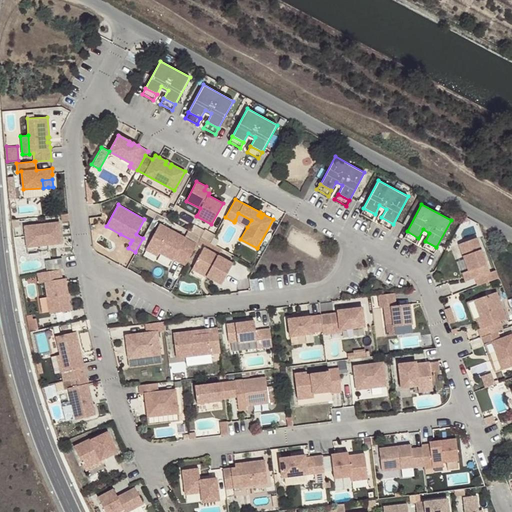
[(371,220),(375,214),(363,208),(360,213),(371,220)]
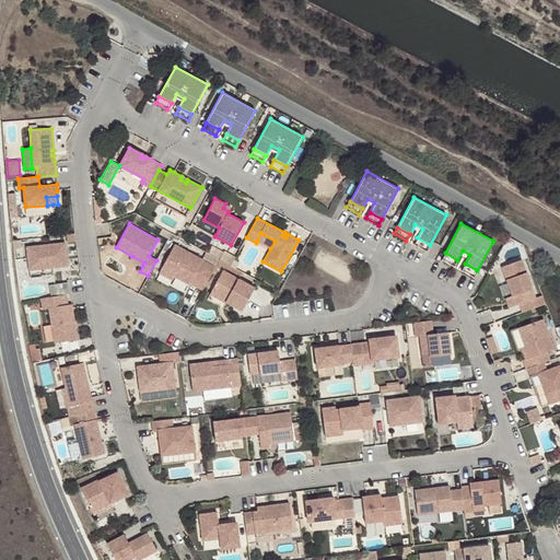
[(260,233),(257,241),(270,248),(275,241),(260,233)]
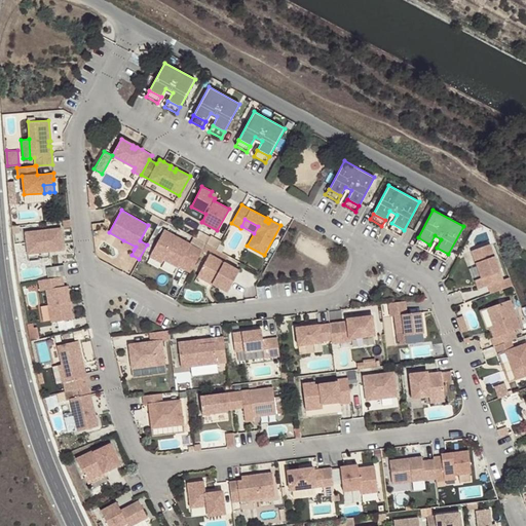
[(401,236),(404,230),(391,223),(388,229),(401,236)]
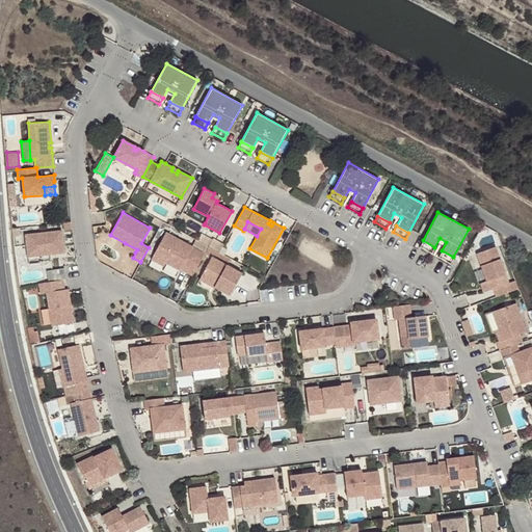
[(64,251),(61,230),(26,234),(28,256),(50,254),(64,251)]
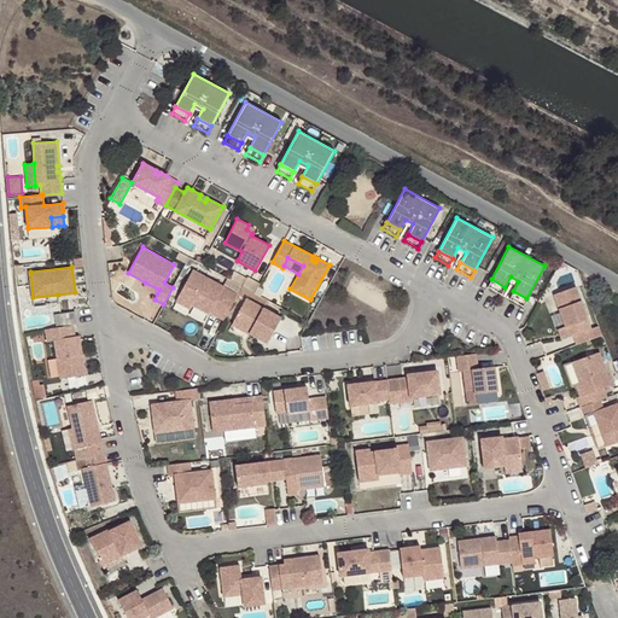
[(223,320),(238,293),(192,269),(178,297),(192,304),(208,314),(209,312),(223,320)]
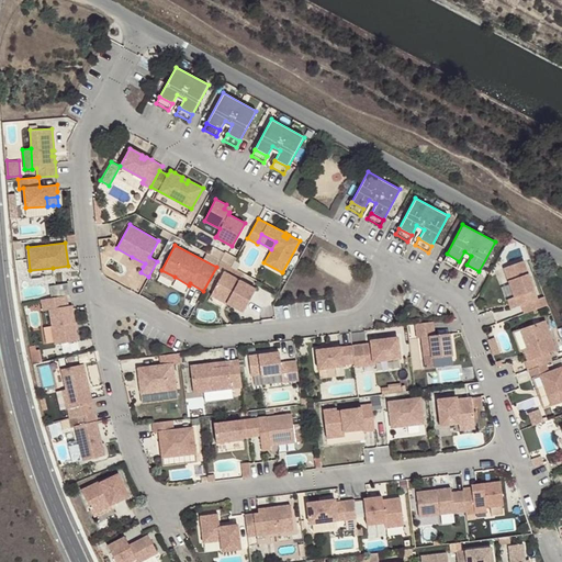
[(456,267),(459,261),(447,254),(442,260),(456,267)]
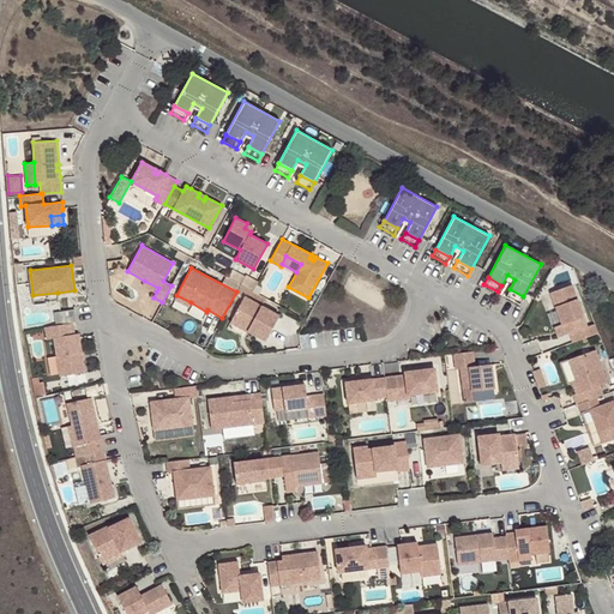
[(156,292),(158,288),(144,281),(143,284),(156,292)]
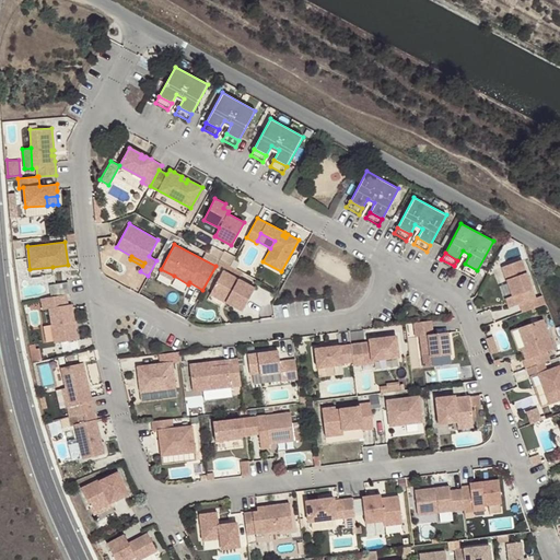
[(518,302),(522,312),(546,303),(541,294),(534,298),(521,259),(501,266),(512,295),(516,294),(518,302)]
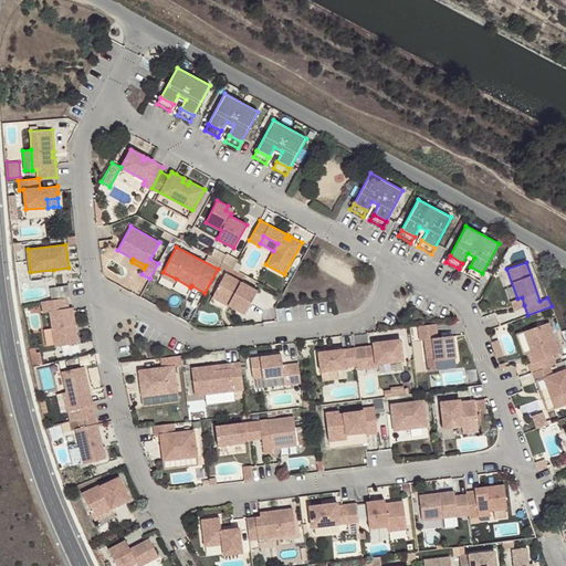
[(479,280),(482,273),(470,266),(465,273),(479,280)]
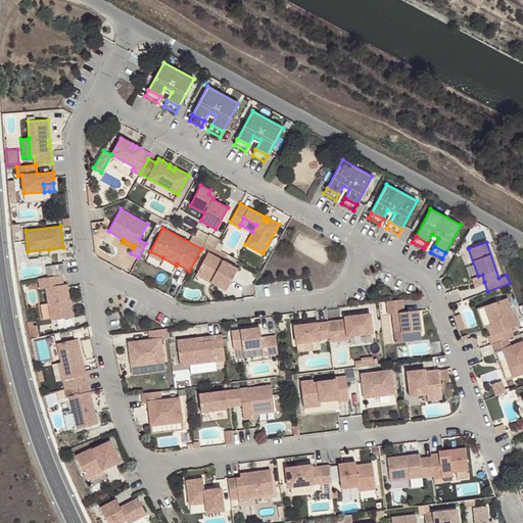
[(160,262),(162,257),(150,251),(148,254),(160,262)]
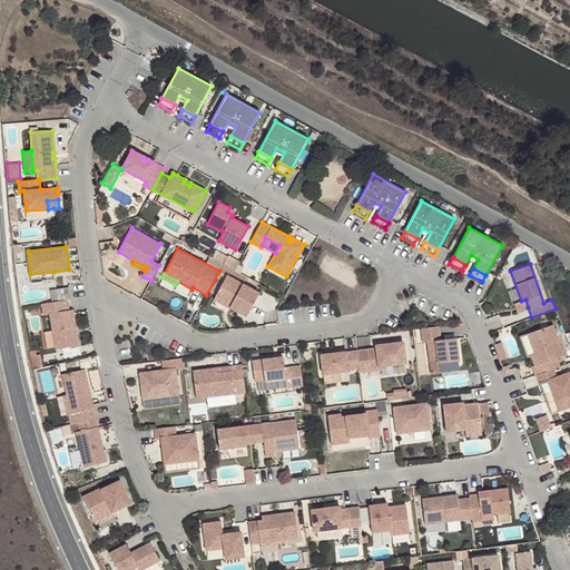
[(226,274),(215,295),(232,304),(229,306),(229,307),(246,316),(259,293),(226,274)]
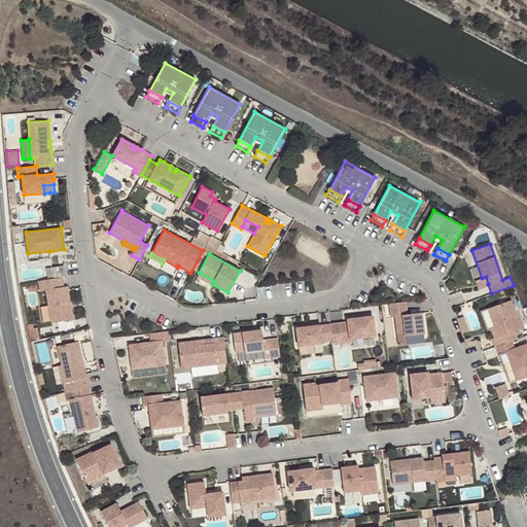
[(46,268),(48,279),(62,276),(65,276),(64,265),(46,268)]
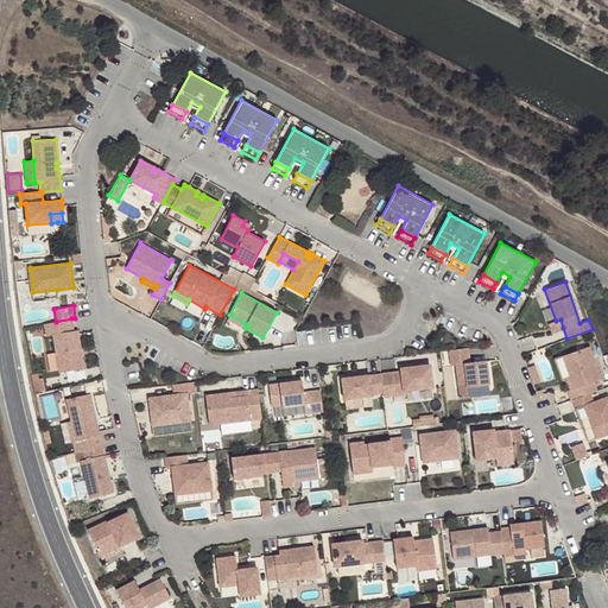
[(229,315),(228,318),(245,328),(245,327),(247,324),(229,315)]
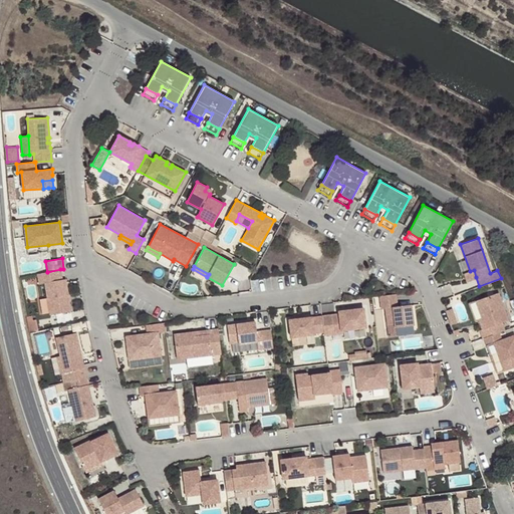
[(62,279),(60,269),(47,272),(37,273),(39,284),(44,283),(49,314),(70,310),(68,300),(65,301),(64,295),(68,294),(66,282),(65,278),(62,279)]
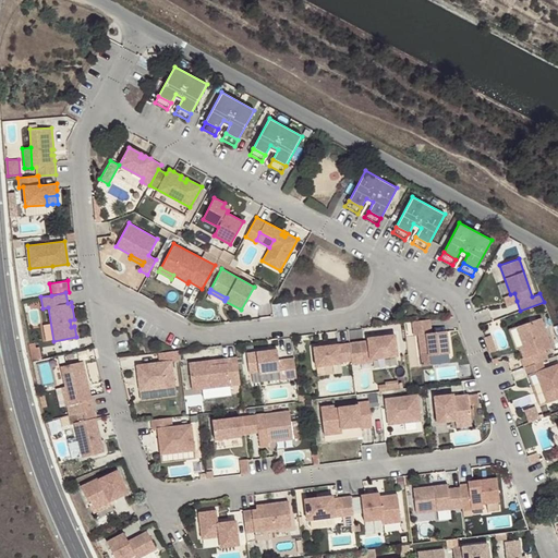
[(507,305),(517,301),(514,293),(510,294),(504,296),(507,305)]
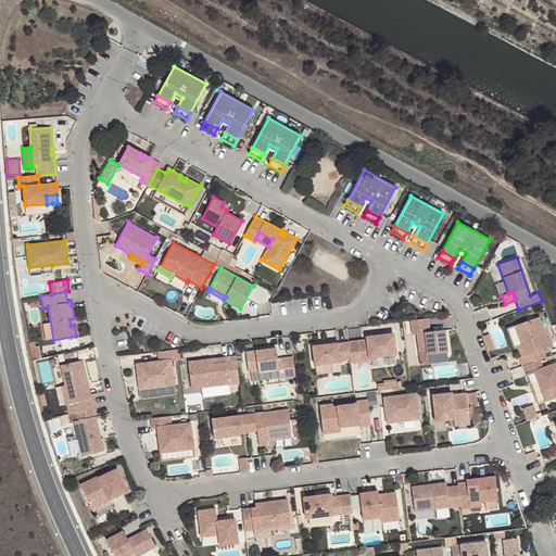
[(539,316),(514,325),(521,343),(525,354),(521,355),(518,356),(522,365),(523,365),(540,358),(545,356),(543,349),(550,345),(539,316)]
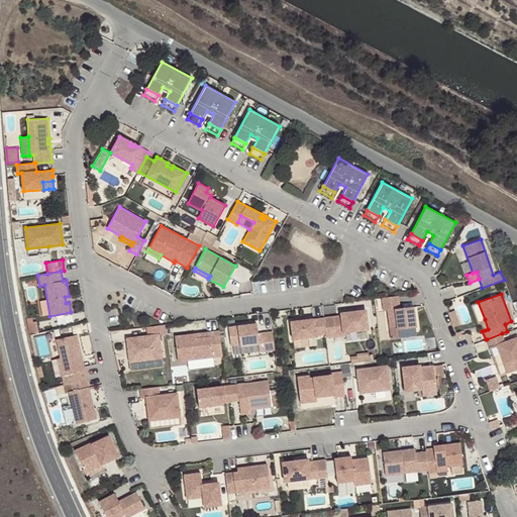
[(399,308),(398,295),(382,297),(384,310),(387,310),(389,326),(397,325),(397,329),(415,326),(414,313),(410,314),(409,306),(399,308)]
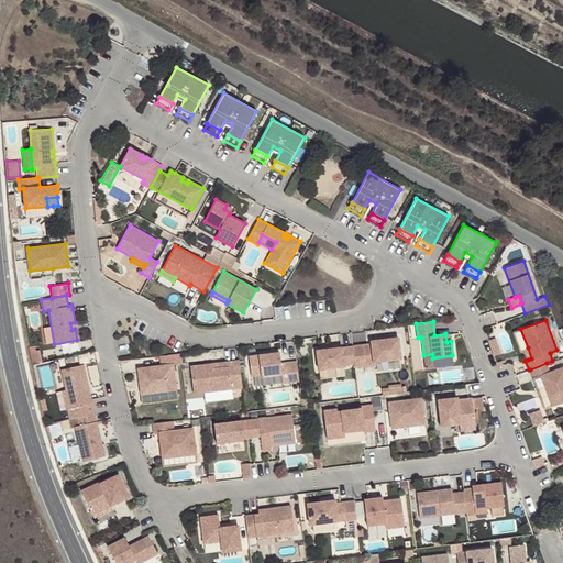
[(371,343),(352,345),(354,363),(355,366),(374,364),(374,361),(400,357),(398,338),(382,339),(383,342),(378,342),(377,340),(371,340),(371,343)]
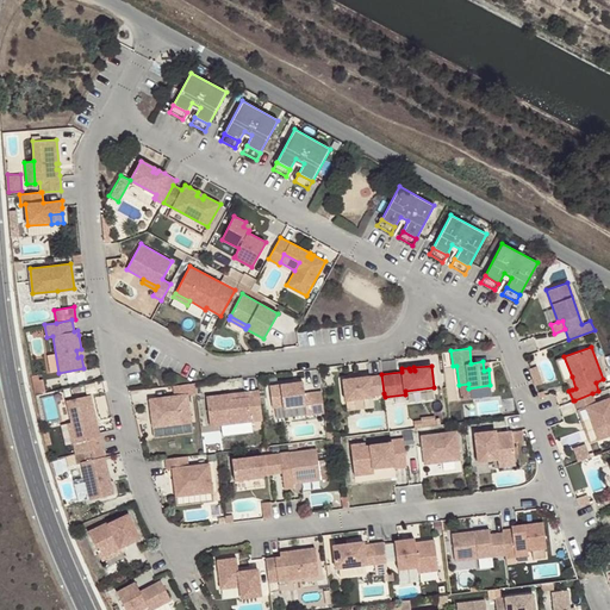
[(384,393),(381,374),(343,379),(346,400),(373,397),(373,394),(384,393)]
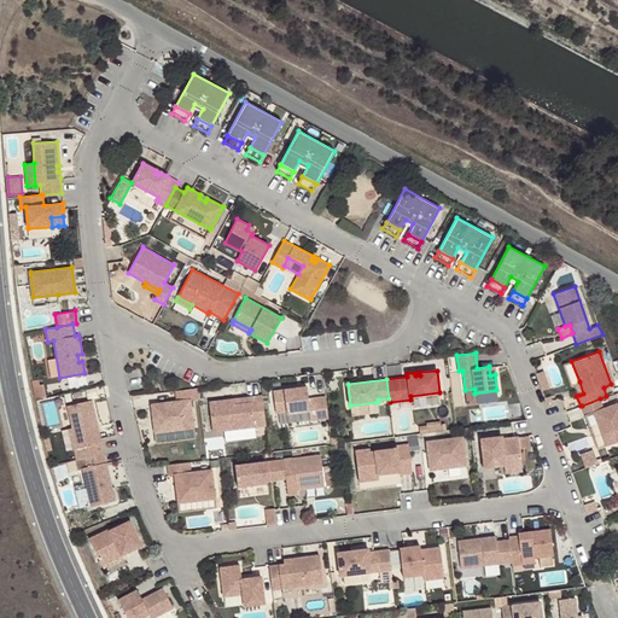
[(190,400),(199,398),(198,388),(175,390),(176,401),(151,403),(152,417),(155,415),(156,420),(153,420),(155,432),(193,427),(190,400)]
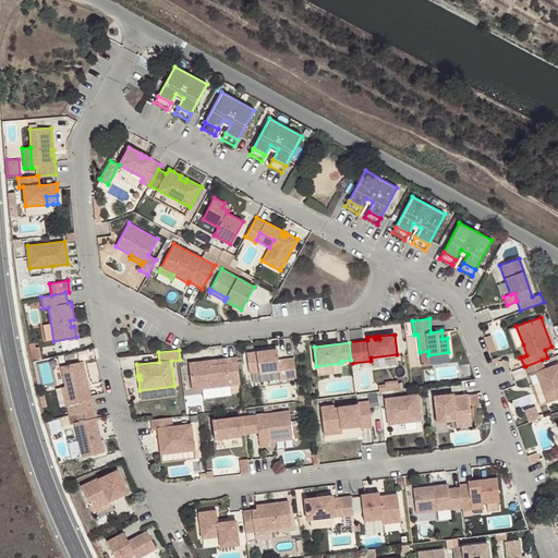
[(287,378),(296,376),(293,358),(278,360),(277,351),(271,352),(271,350),(246,352),(250,372),(258,371),(259,373),(279,371),(286,370),(287,378)]
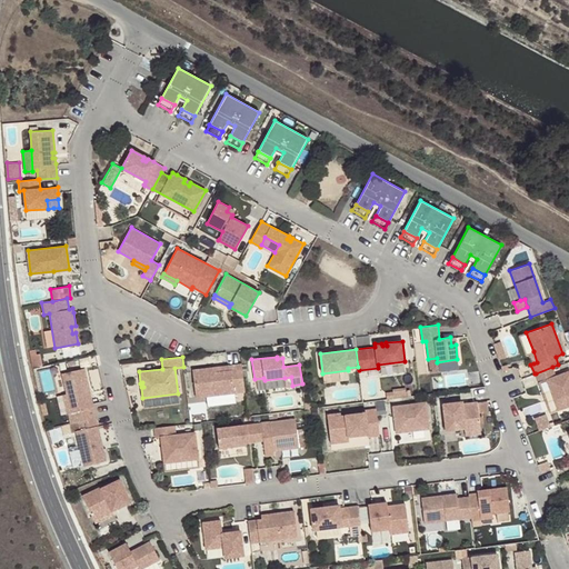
[(245,391),(241,363),(230,365),(230,370),(216,371),(215,367),(192,369),(196,397),(207,396),(233,392),(245,391)]
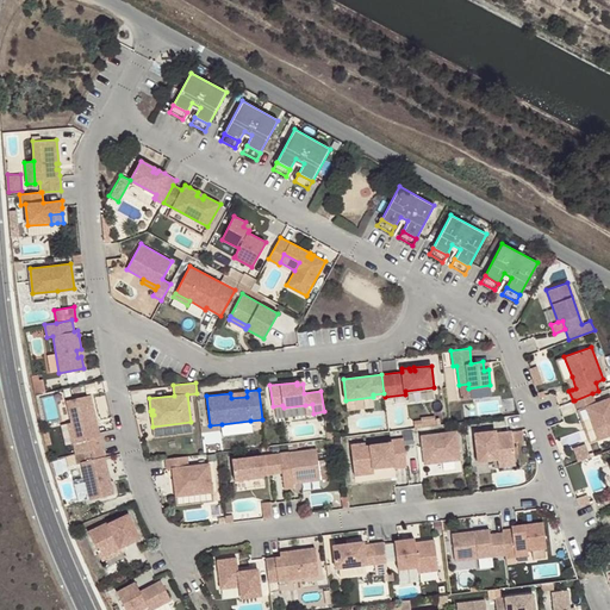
[(592,393),(574,400),(578,410),(586,406),(597,439),(609,434),(609,397),(595,403),(592,393)]
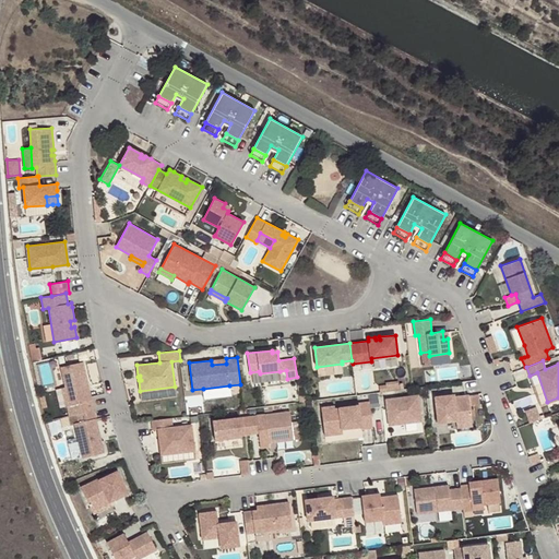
[(76,413),(94,409),(91,396),(82,361),(60,367),(66,387),(70,405),(67,405),(69,415),(76,413)]
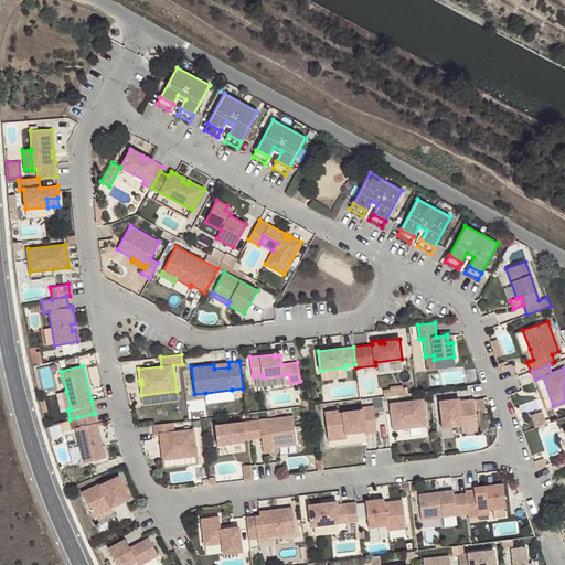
[(42,370),(45,390),(56,388),(54,368),(42,370)]
